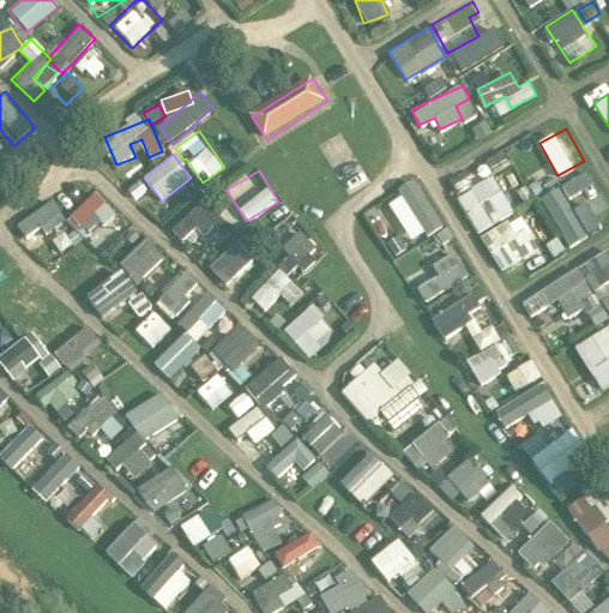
[(472,186),(493,223),(514,211),(494,174),(472,186)]
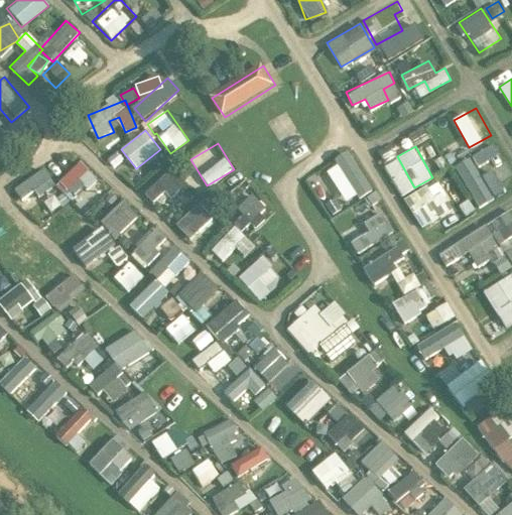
[(348,149),(332,159),(358,199),(374,188),(348,149)]
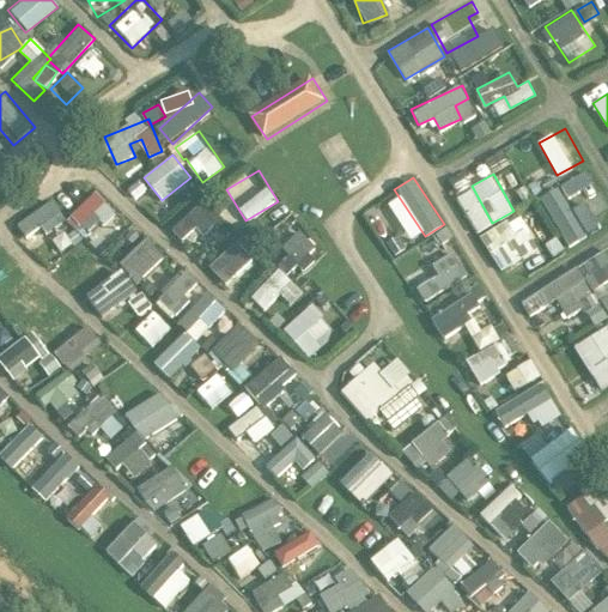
[(478,232),(491,224),(470,188),(456,197),(478,232)]
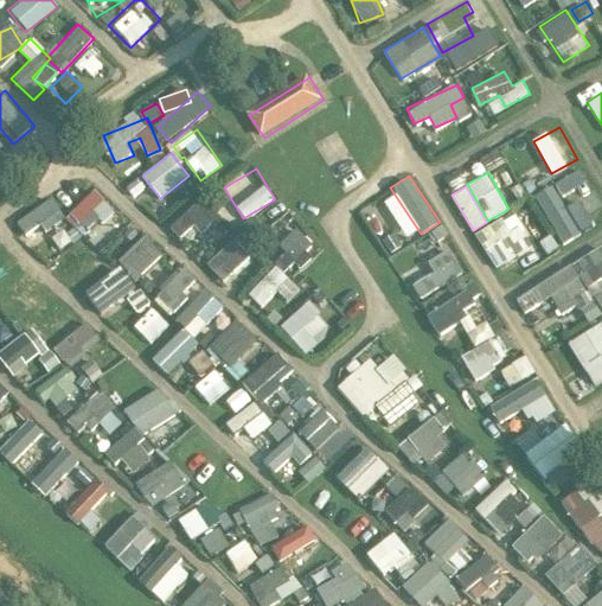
[(87,230),(111,206),(94,189),(70,212),(87,230)]
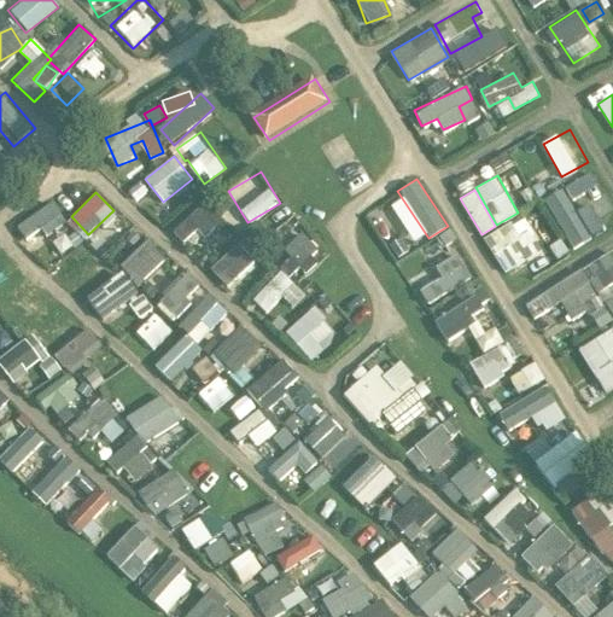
[(24,238),(42,225),(48,233),(66,220),(52,199),(16,225),(24,238)]
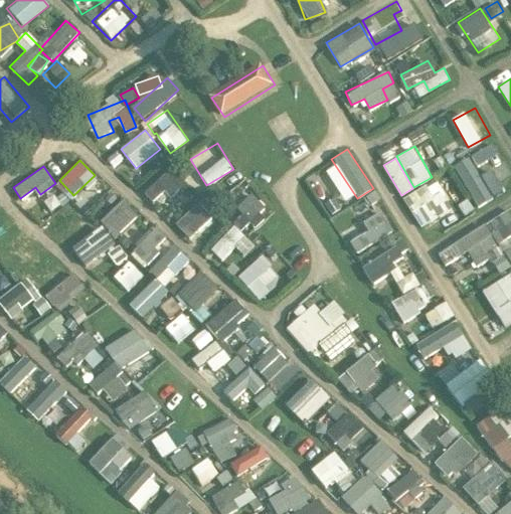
[(166,168),(141,189),(155,205),(179,183),(166,168)]
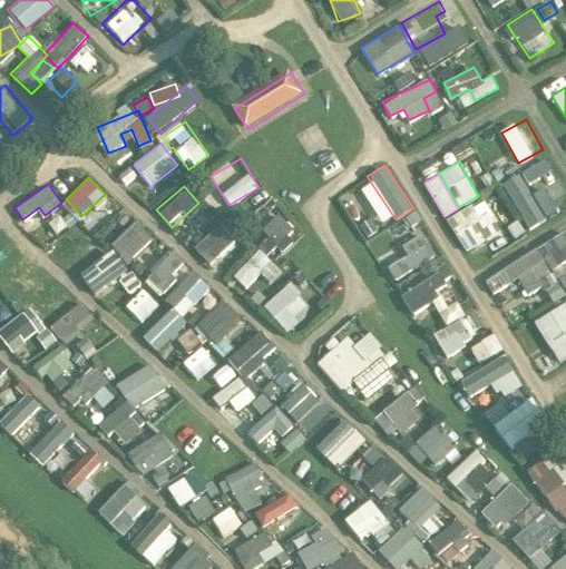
[(485,199),(447,218),(464,251),(500,233),(485,199)]
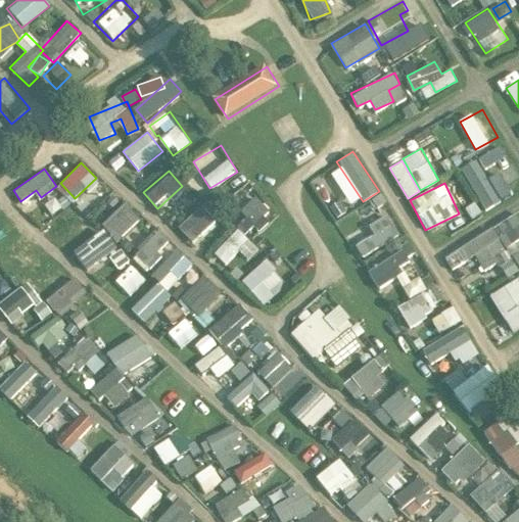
[(243,211),(261,230),(273,218),(256,199),(243,211)]
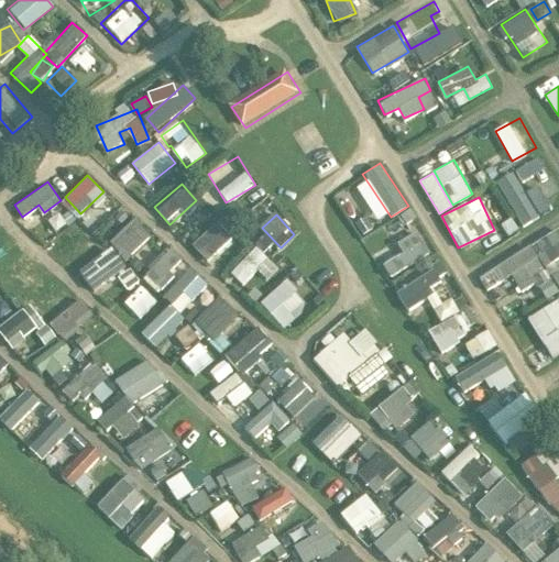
[(74,216),(48,244),(67,261),(92,232),(74,216)]
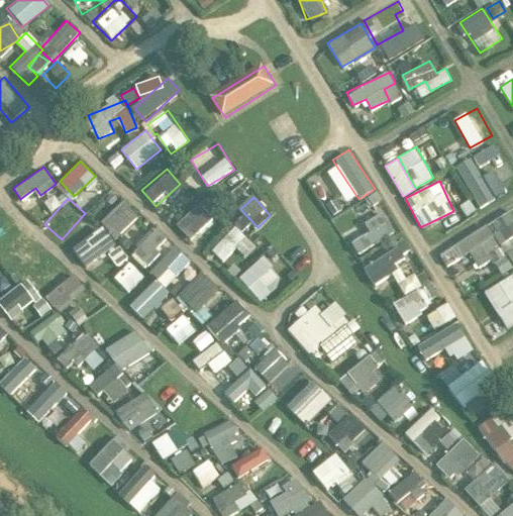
[(123,200),(101,221),(117,237),(139,216),(123,200)]
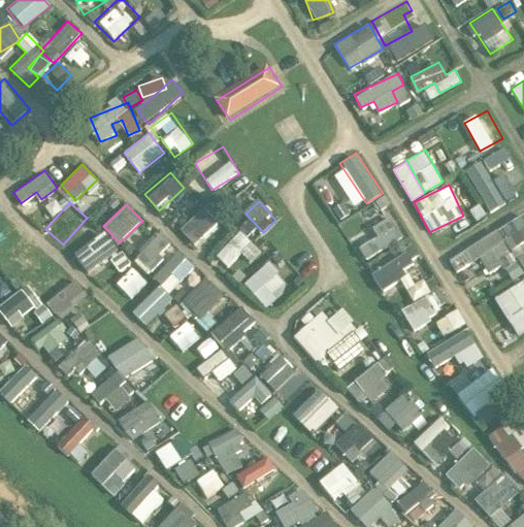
[(179,228),(194,244),(218,224),(203,207),(179,228)]
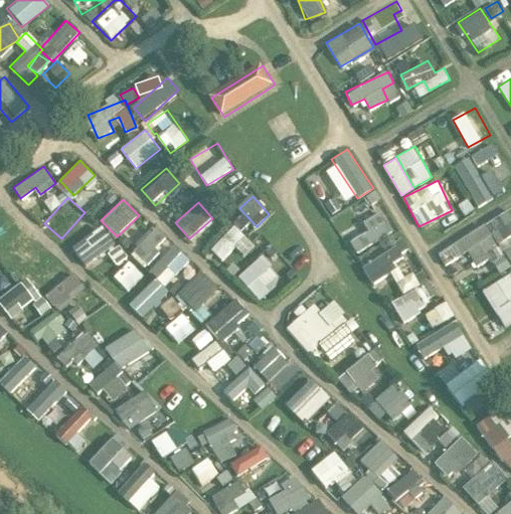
[(510,264),(510,240),(508,237),(510,235),(510,208),(485,222),(510,264)]
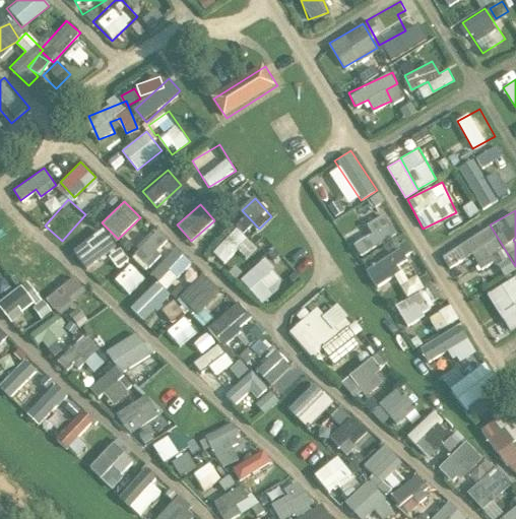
[(372,234),(352,243),(358,253),(397,235),(386,212),(366,221),(372,234)]
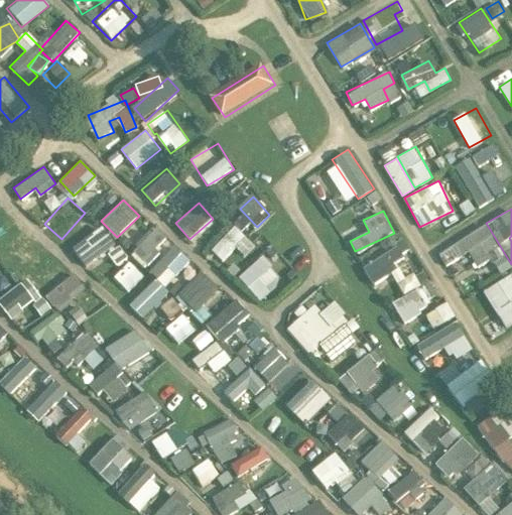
[(145,265),(168,237),(153,225),(130,253),(145,265)]
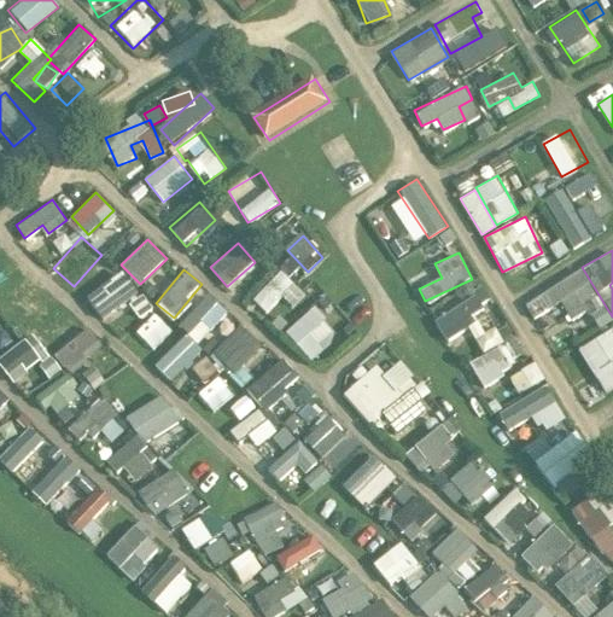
[(282,296),(291,306),(304,294),(282,269),(251,298),(264,313),(282,296)]
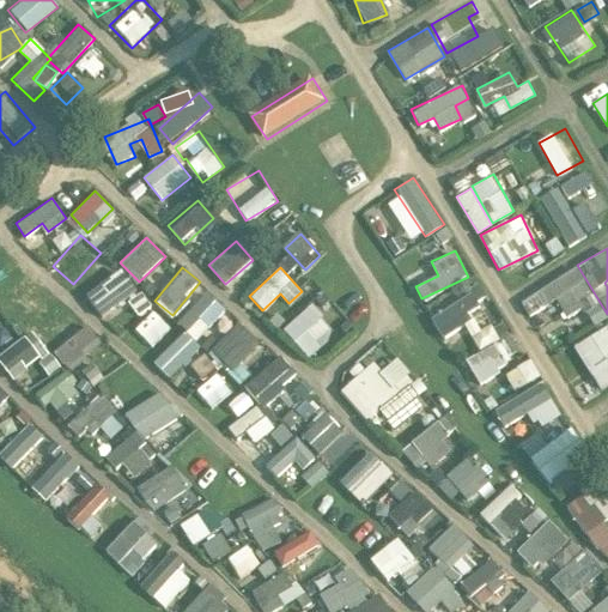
[(585,307),(594,323),(605,317),(579,268),(521,298),(528,314),(558,300),(566,316),(585,307)]
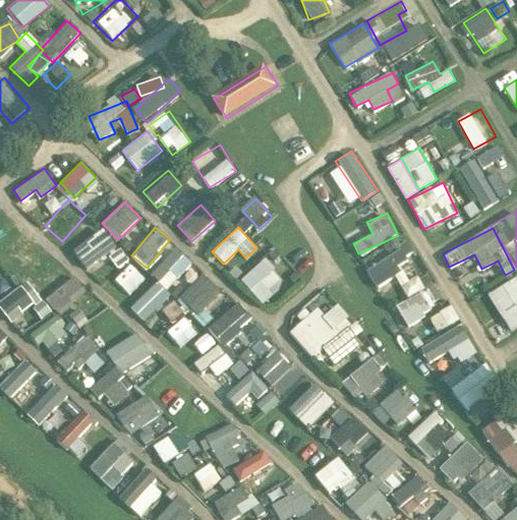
[(108,255),(117,267),(128,257),(120,246),(108,255)]
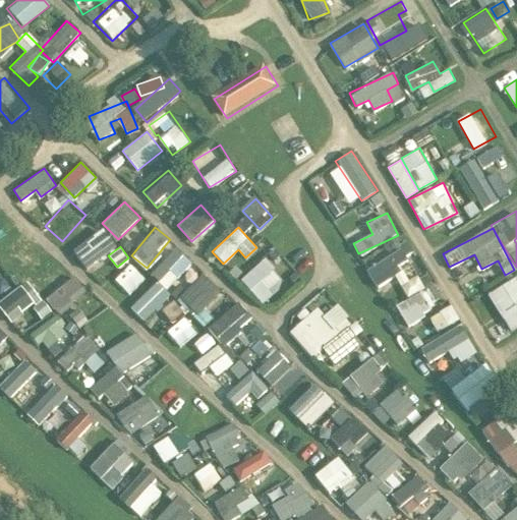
[(177,247),(151,273),(157,280),(170,268),(179,278),(193,265),(177,247)]
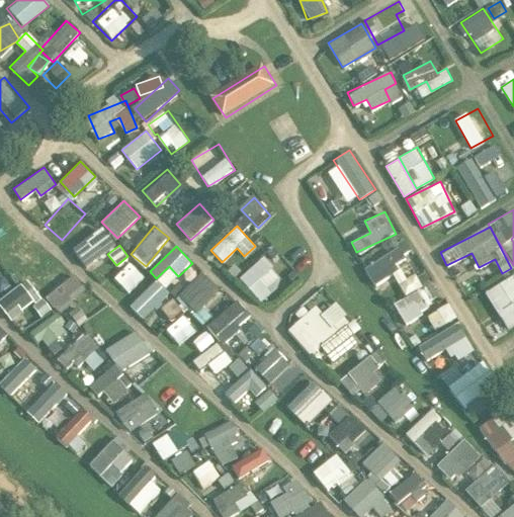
[(261,302),(284,279),(263,256),(240,279),(261,302)]
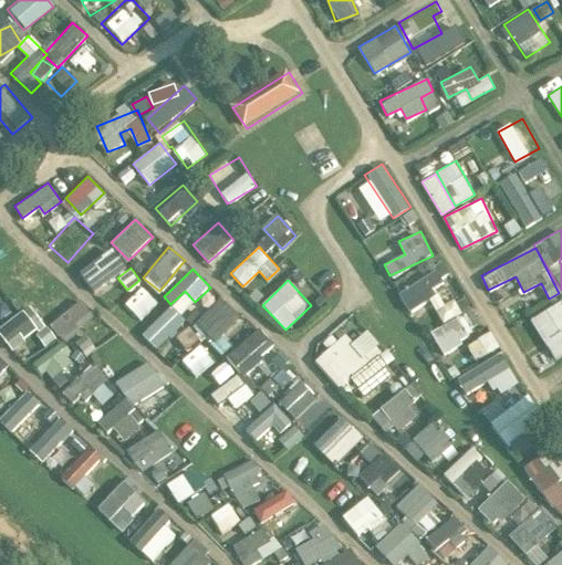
[(125,300),(141,316),(156,302),(141,286),(125,300)]
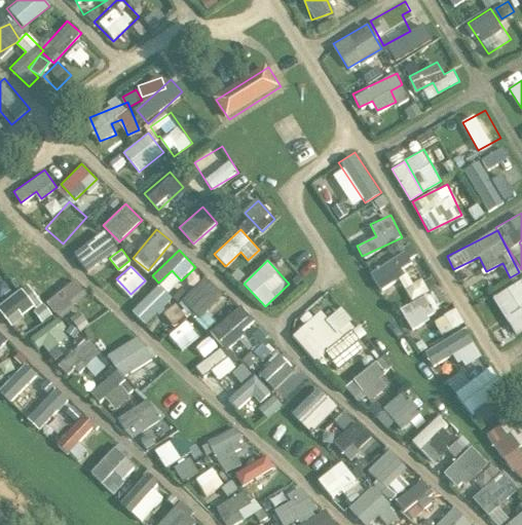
[(169,292),(180,280),(171,272),(160,284),(169,292)]
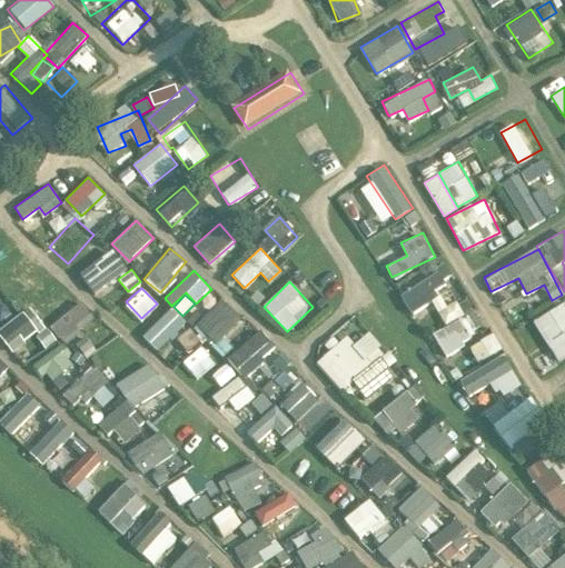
[(464,316),(457,302),(446,308),(440,296),(433,299),(444,324),(464,316)]
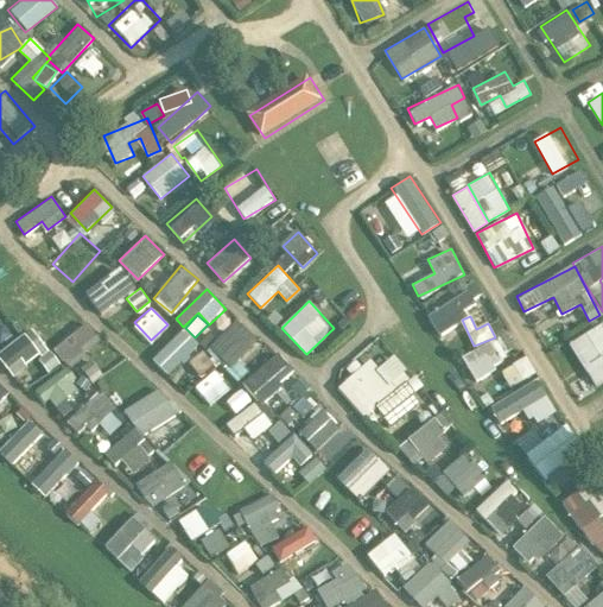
[(208,346),(239,380),(247,372),(236,360),(258,340),(237,318),(208,346)]
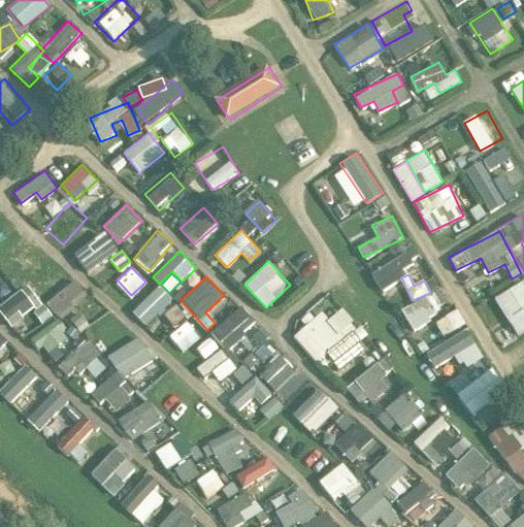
[(45,303),(60,319),(89,293),(74,277),(45,303)]
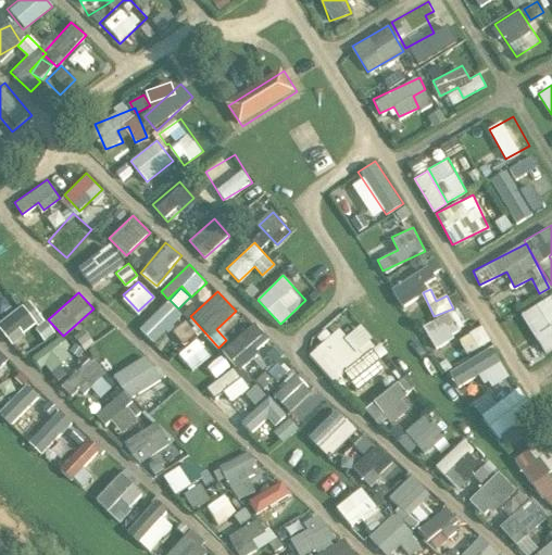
[(521,313),(543,353),(551,348),(551,295),(521,313)]
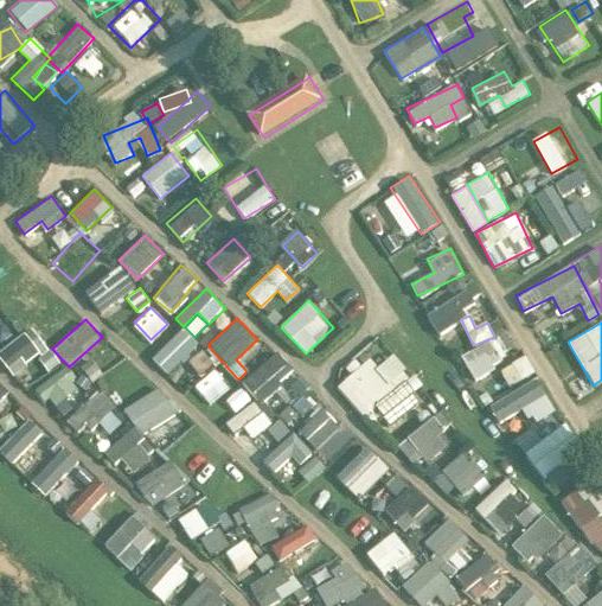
[(181,327),(151,357),(166,374),(198,344),(181,327)]
